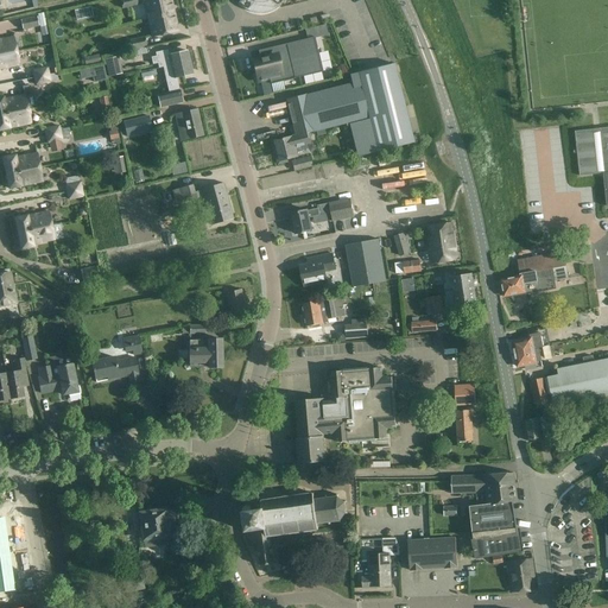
[(152,0),(145,1),(149,19),(173,13),(170,0),(152,0)]
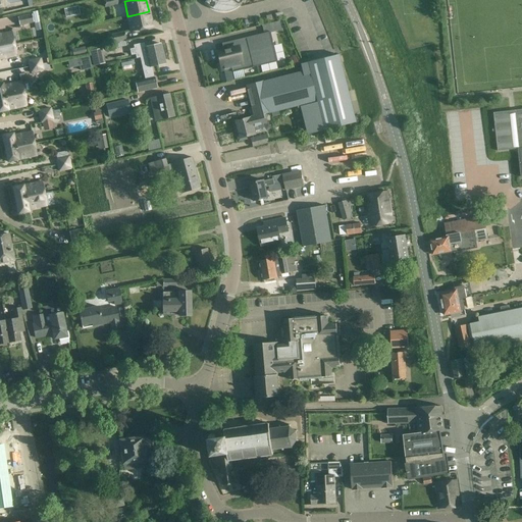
[(207,0),(205,2),(204,2),(208,6),(212,8),(216,10),(219,11),(223,11),(227,11),(231,10),(235,9),(238,7),(241,4),(243,1),(243,0),(207,0)]
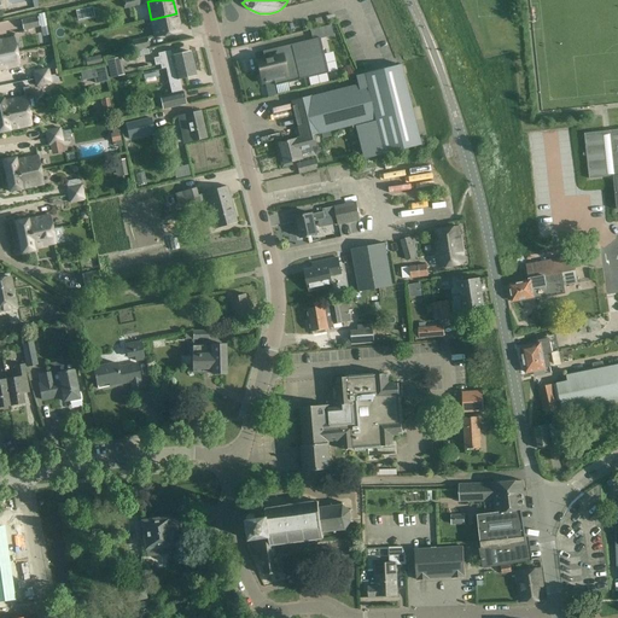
[(38,15),(41,28),(48,27),(46,13),(38,15)]
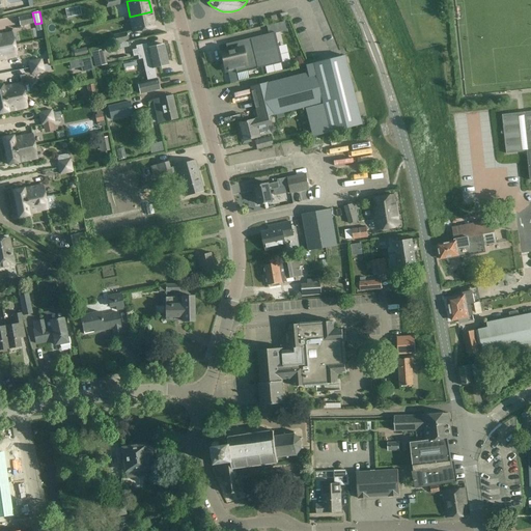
[(133,32),(156,27),(151,11),(130,17),(133,32)]
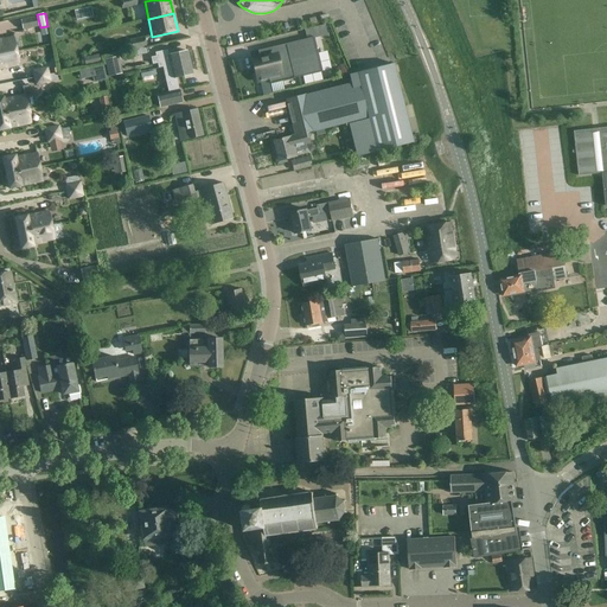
[(23,30),(38,26),(37,17),(20,20),(23,30)]
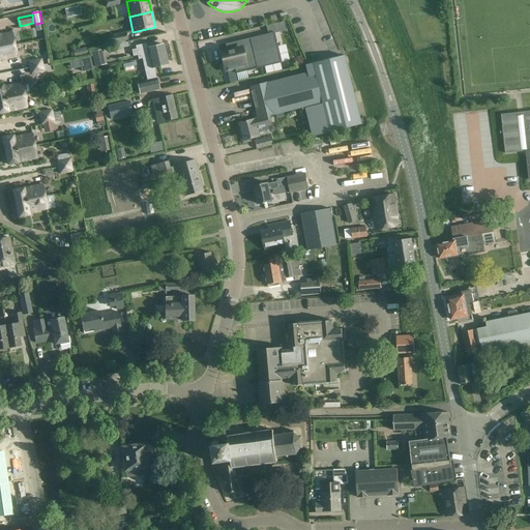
[(0,47),(15,45),(11,32),(0,34),(0,47)]
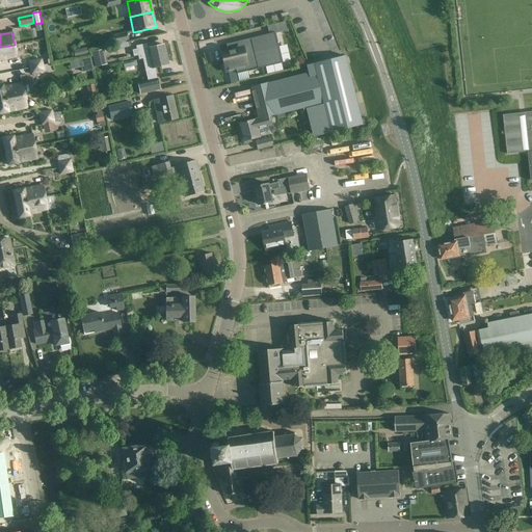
[(113,35),(115,44),(128,41),(127,32),(113,35)]
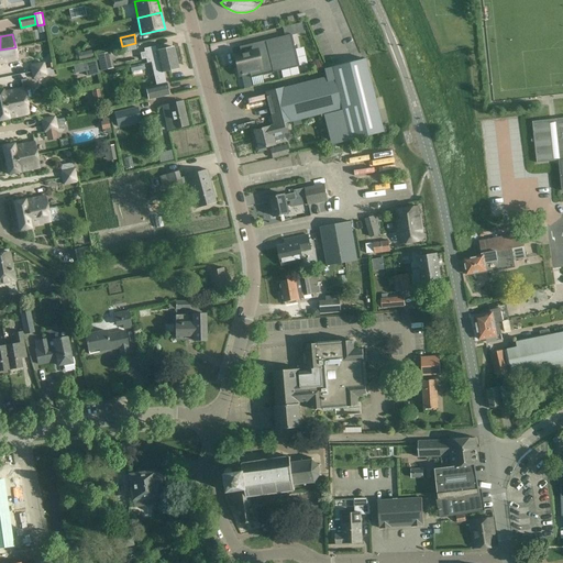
[(239,75),(250,73),(251,78),(298,66),(293,41),(291,34),(239,46),(241,55),(234,56),(239,75)]
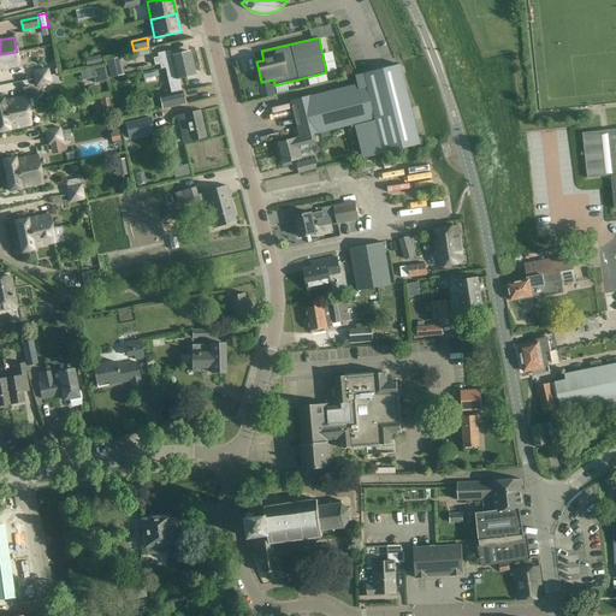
[(158,53),(158,57),(154,58),(155,65),(159,64),(160,70),(165,69),(165,67),(193,61),(190,52),(171,55),(170,51),(158,53)]
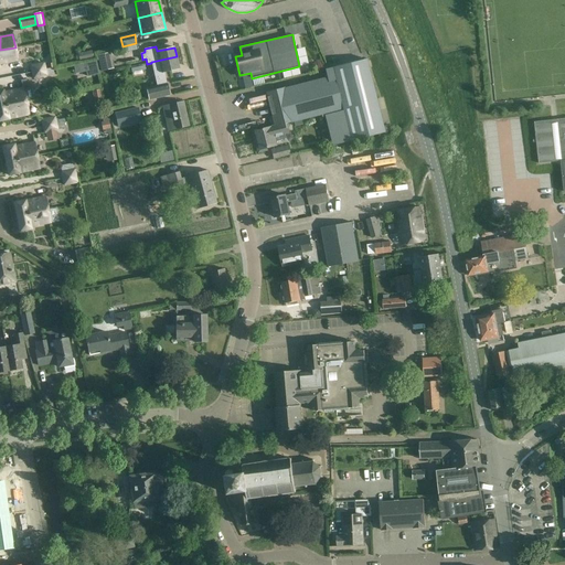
[(16,48),(0,50),(0,63),(18,61),(16,48)]
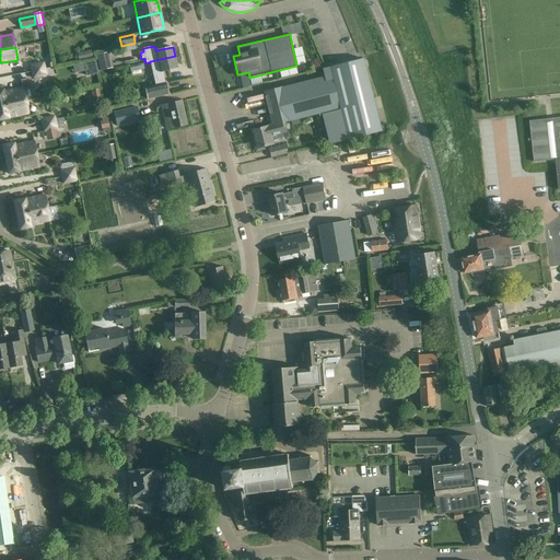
[(79,60),(93,57),(91,49),(78,53),(79,60)]
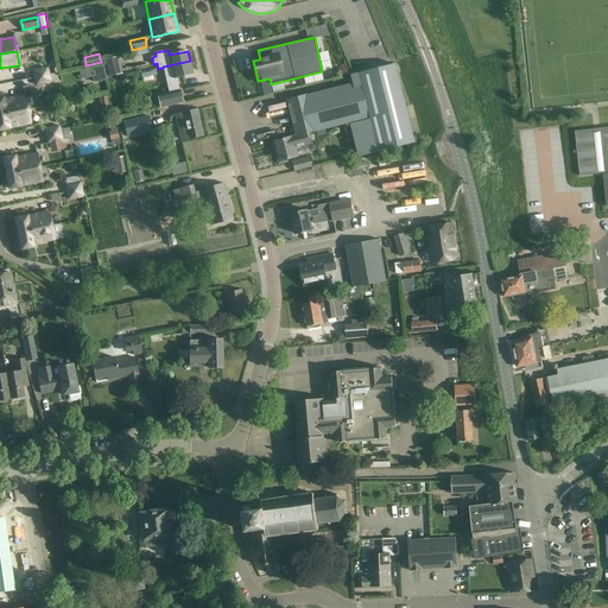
[(119,56),(105,59),(109,77),(122,74),(119,56)]
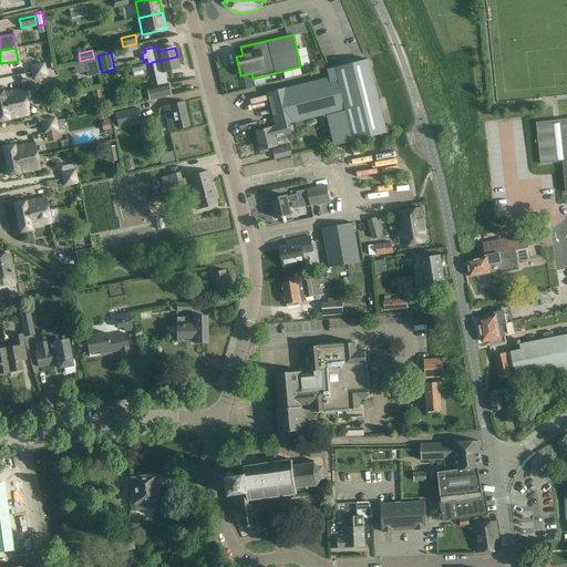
[(152,62),(152,63),(157,86),(147,90),(150,100),(169,95),(167,84),(166,85),(164,78),(166,76),(165,72),(179,69),(177,57),(152,62)]
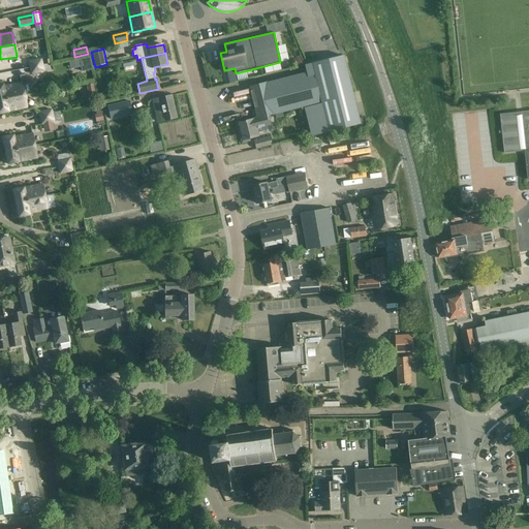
[(274,114),(301,106),(301,109),(304,109),(311,136),(356,125),(367,123),(361,100),(354,102),(343,56),(304,65),(306,72),(267,83),(249,87),(257,118),(239,123),(241,132),(239,132),(242,143),(250,141),(249,138),(257,136),(255,128),(270,124),(268,116),(274,114)]
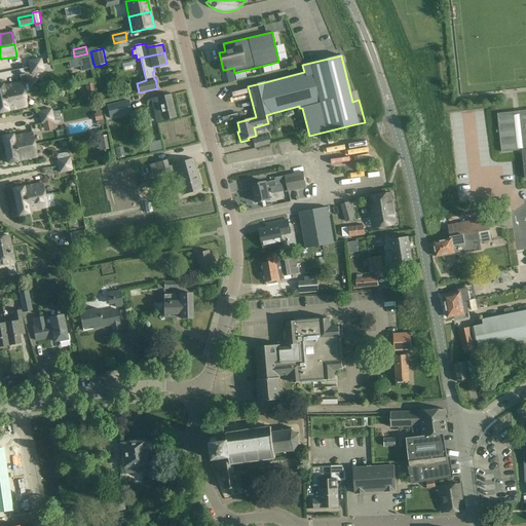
[(89,57),(78,59),(80,67),(81,72),(92,69),(89,57)]
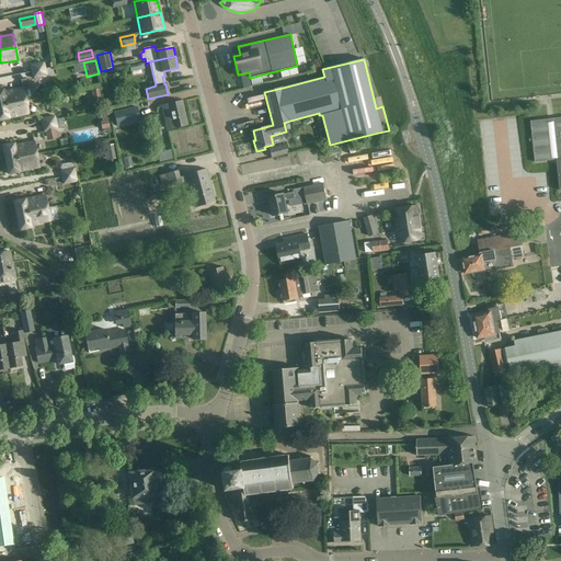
[(130,72),(144,70),(142,61),(129,65),(130,72)]
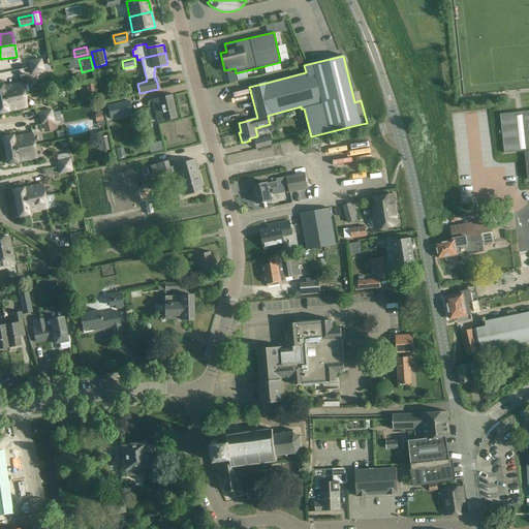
[(29,61),(30,67),(42,65),(41,59),(29,61)]
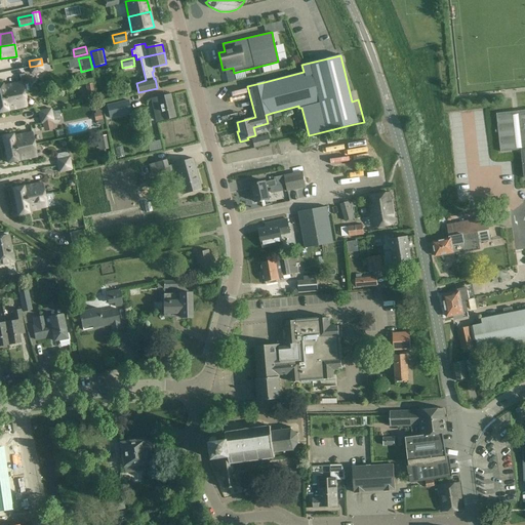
[(31,73),(43,71),(42,65),(30,67),(31,73)]
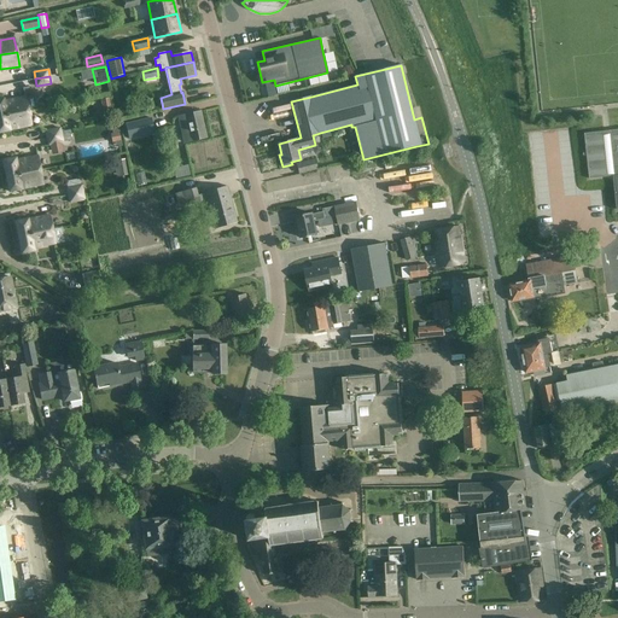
[(0,99),(0,116),(29,111),(25,97),(4,101),(4,99),(0,99)]
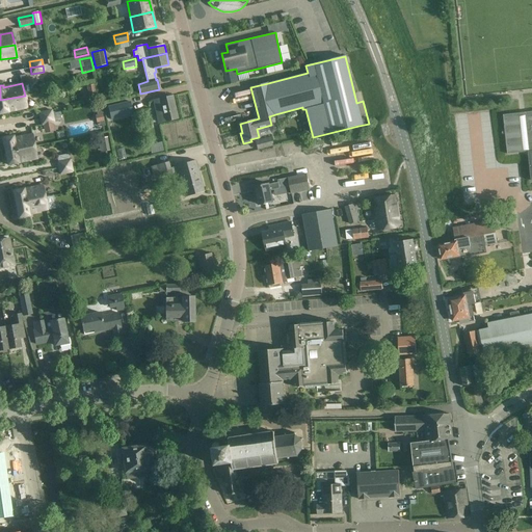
[(89,100),(97,99),(95,84),(86,86),(89,100)]
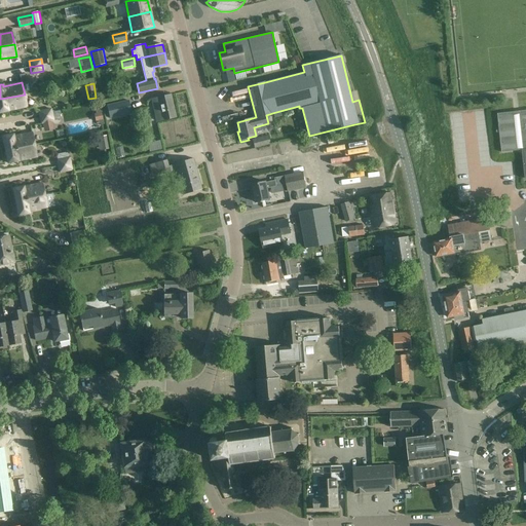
[(0,99),(0,112),(8,111),(8,110),(27,107),(25,95),(0,99)]
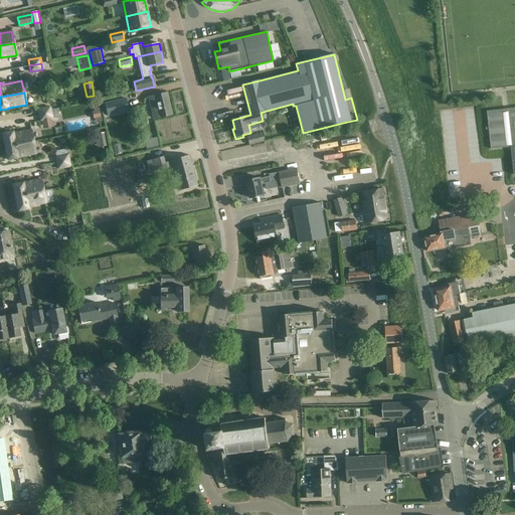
[(153,119),(158,118),(172,115),(167,93),(153,96),(148,97),(153,119)]
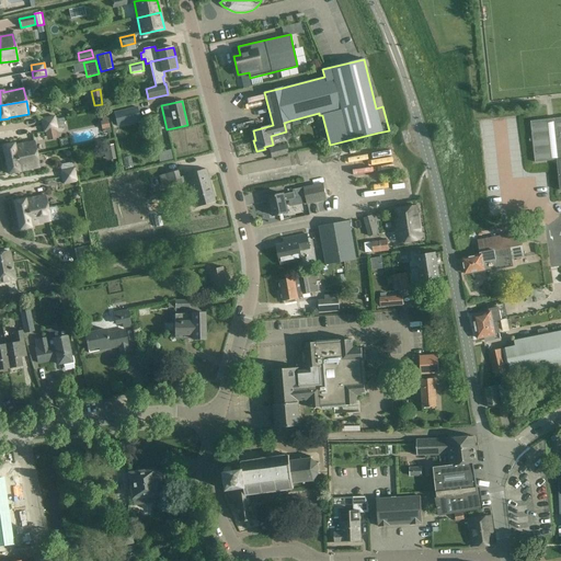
[(158,115),(155,102),(145,104),(146,109),(144,110),(146,118),(158,115)]
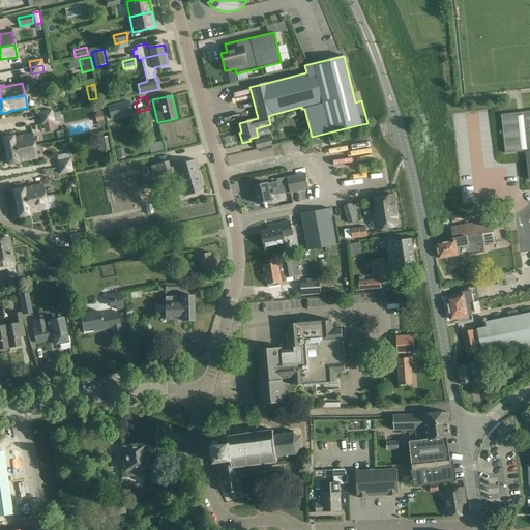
[(129,101),(108,107),(111,118),(133,113),(129,101)]
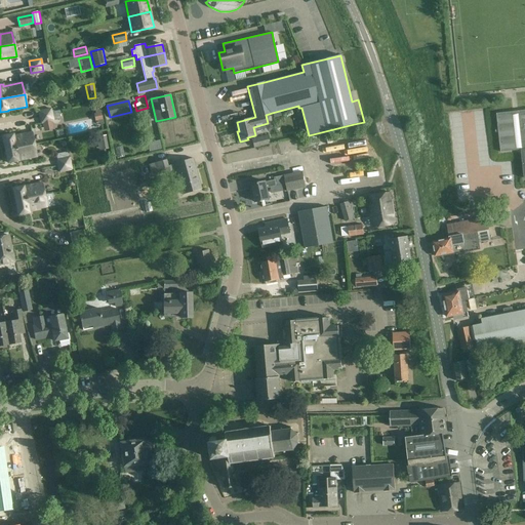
[(95,113),(93,114),(95,121),(97,121),(98,125),(104,124),(101,108),(95,109),(95,113)]
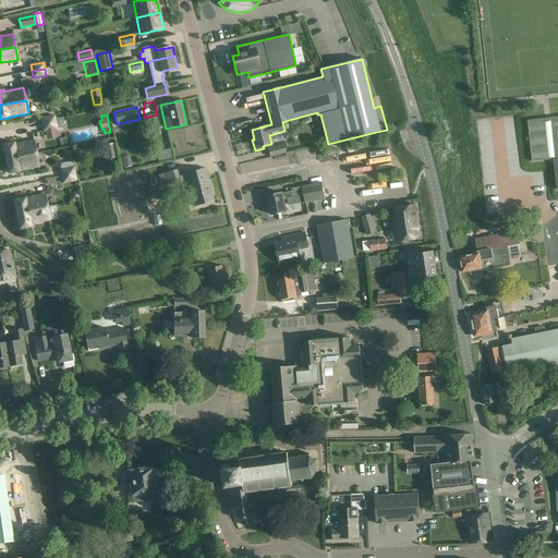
[(43,124),(56,122),(53,116),(41,118),(43,124)]
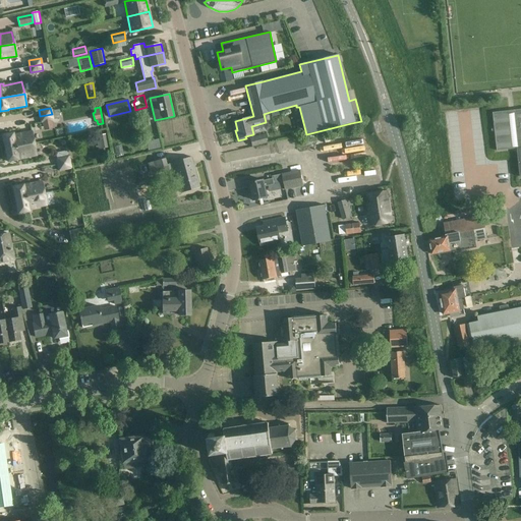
[(520,109),(514,110),(493,112),(497,151),(517,149),(520,177),(520,176),(520,109)]
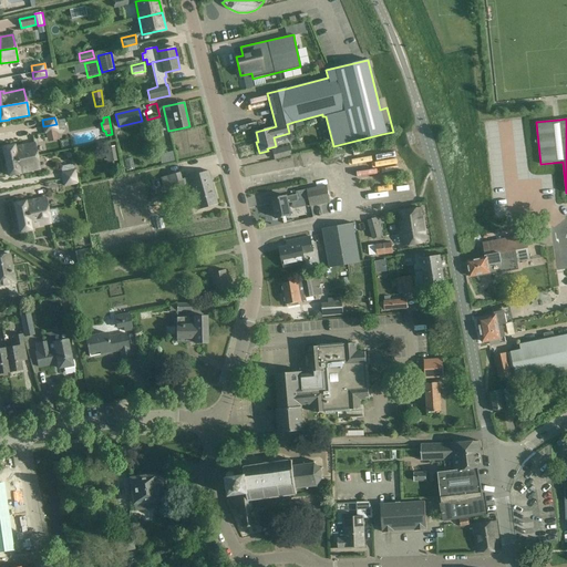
[(65,129),(64,123),(57,124),(43,126),(44,133),(58,131),(58,130),(65,129)]
